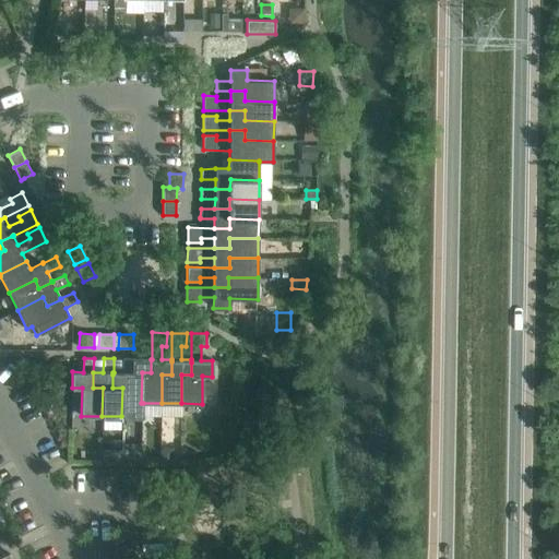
[(113,372),(113,375),(113,388),(122,388),(121,416),(143,417),(143,403),(141,403),(142,372),(132,372),(133,359),(123,358),(122,372),(114,372),(113,372)]
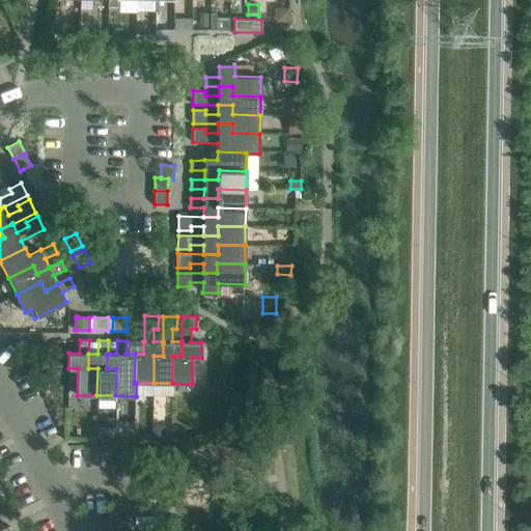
[(152,424),(152,436),(165,436),(165,429),(160,424),(152,424)]
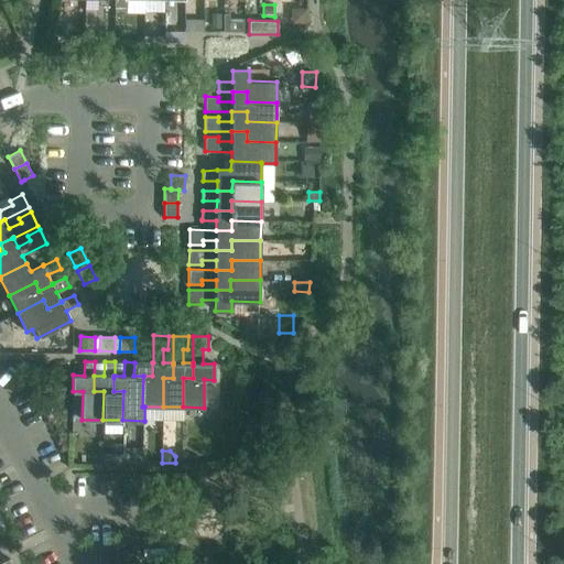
[(182,451),(182,464),(193,464),(193,451),(182,451)]
